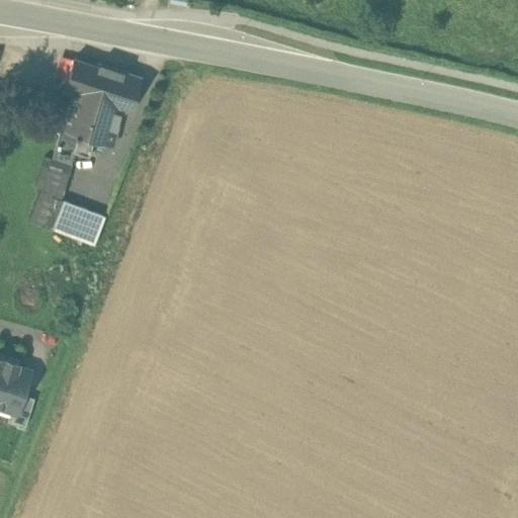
[(95,66),(72,59),(62,89),(71,92),(61,128),(77,134),(109,144),(119,108),(128,111),(141,77),(96,63),(95,66)]
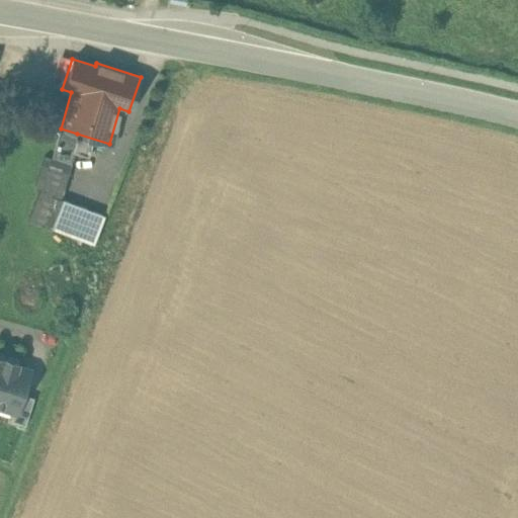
[(77,134),(61,128),(53,156),(70,163),(77,134)]
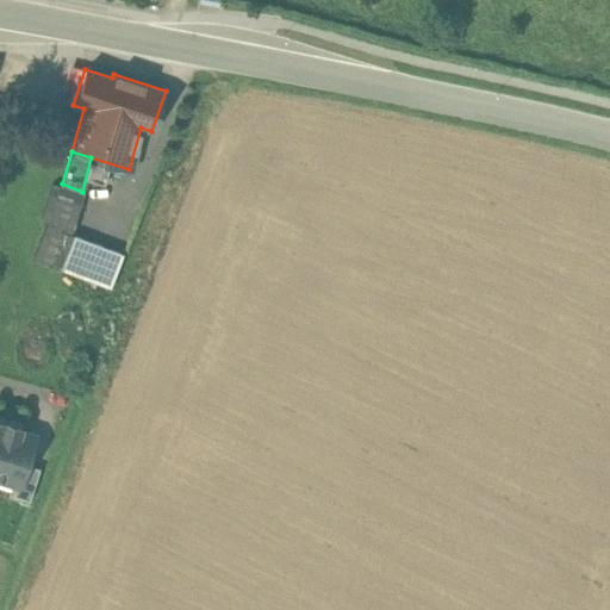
[(62,184),(60,184),(48,218),(70,226),(82,192),(62,184)]
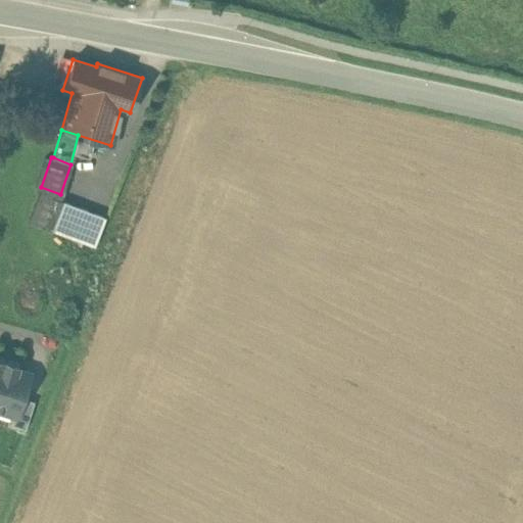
[(63,200),(39,192),(28,223),(51,232),(52,230),(63,201),(63,200)]
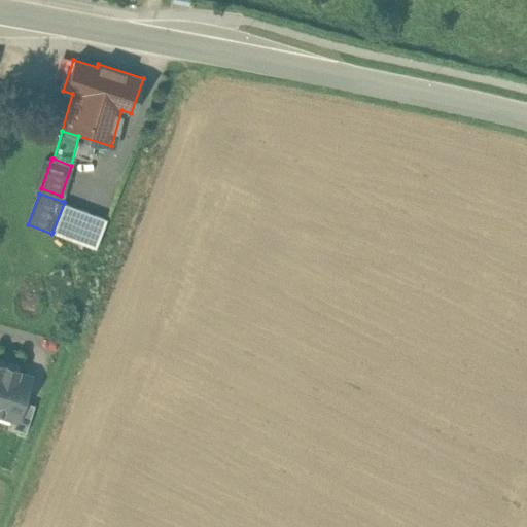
[(64,202),(64,203),(53,232),(95,248),(106,219),(64,202)]
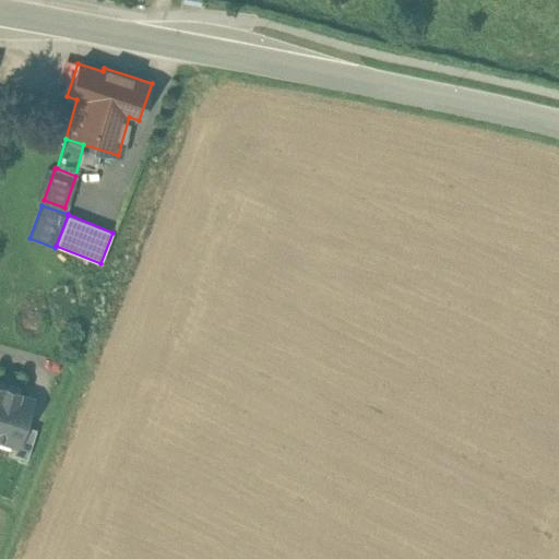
[(20,391),(4,387),(0,400),(0,438),(16,443),(23,425),(32,400),(18,395),(20,391)]
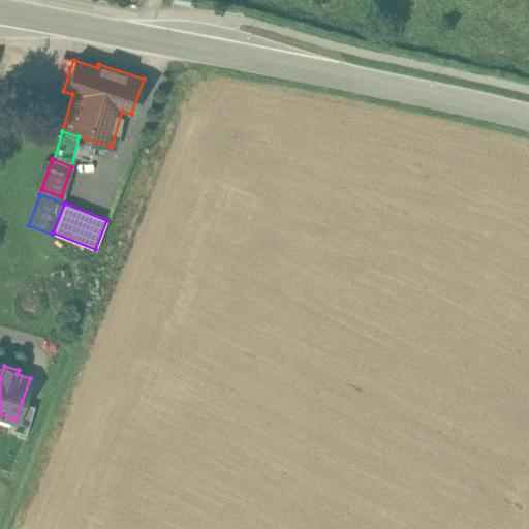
[(35,406),(22,402),(16,419),(12,429),(26,434),(35,406)]
